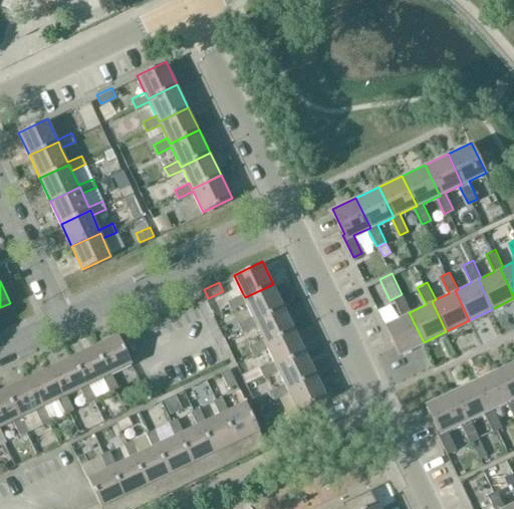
[(232,307),(246,300),(253,313),(256,320),(284,306),(273,284),(245,297),(242,292),(228,298),(232,307)]
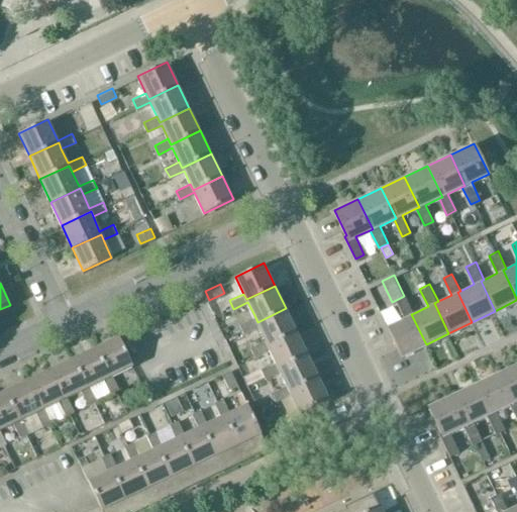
[(388,326),(402,355),(426,344),(411,314),(414,313),(406,296),(404,296),(396,300),(405,318),(388,326)]
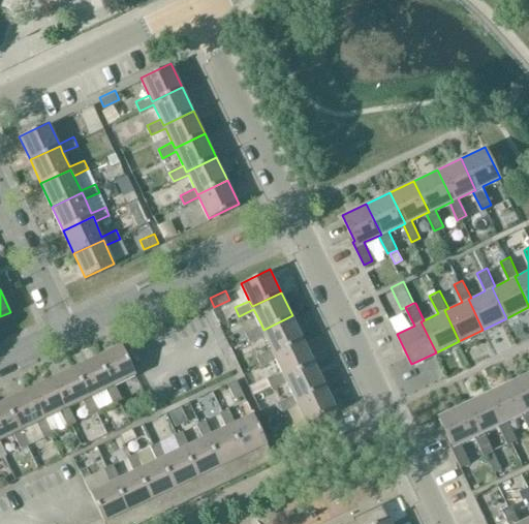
[(272,347),(275,352),(304,339),(292,315),(263,330),(260,322),(246,330),(250,339),(265,332),(272,347)]
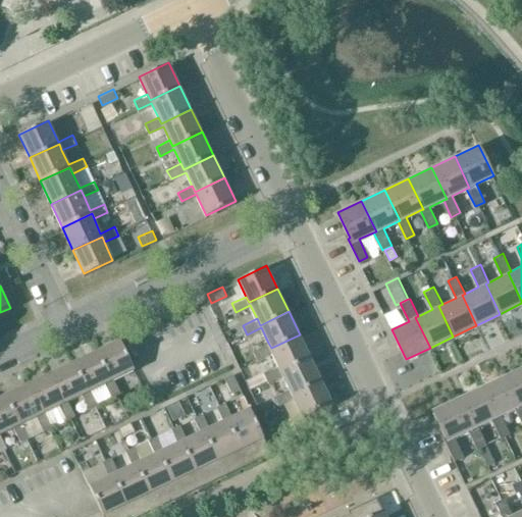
[(278,364),(281,371),(310,357),(300,334),(271,348),(268,343),(254,349),(258,357),(272,351),(278,364)]
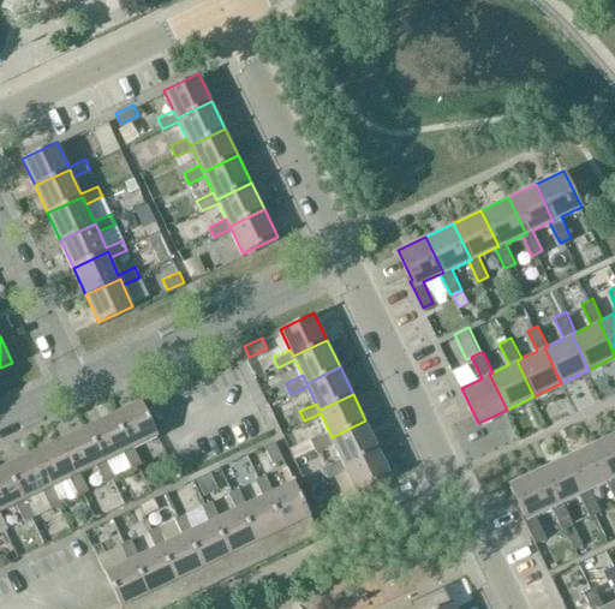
[(114,412),(130,445),(123,448),(131,465),(142,460),(133,443),(156,433),(141,399),(114,412)]
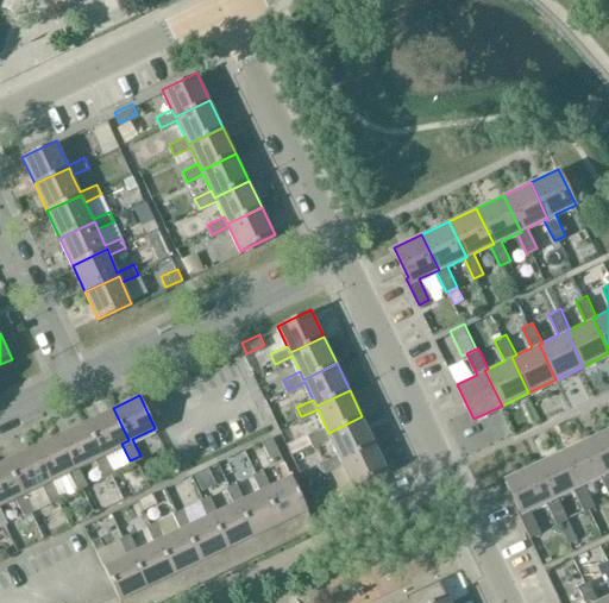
[(86,420),(102,453),(96,457),(104,473),(114,468),(106,452),(121,444),(129,440),(113,408),(86,420)]
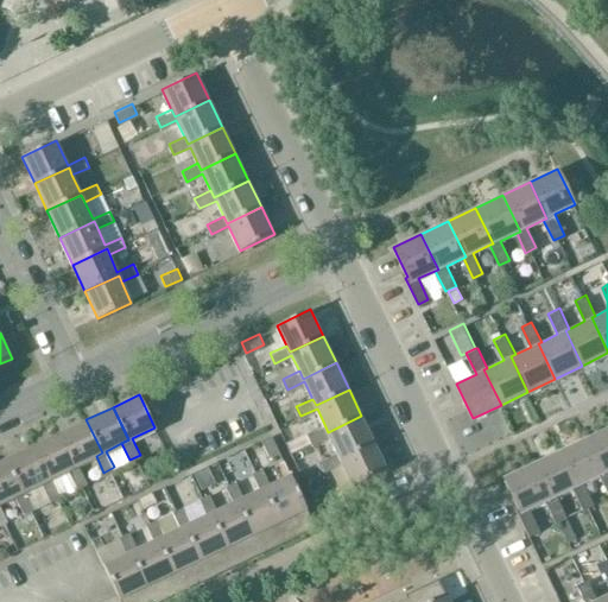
[(337,451),(341,460),(374,443),(361,416),(328,432),(324,424),(308,432),(314,443),(329,435),(337,451)]
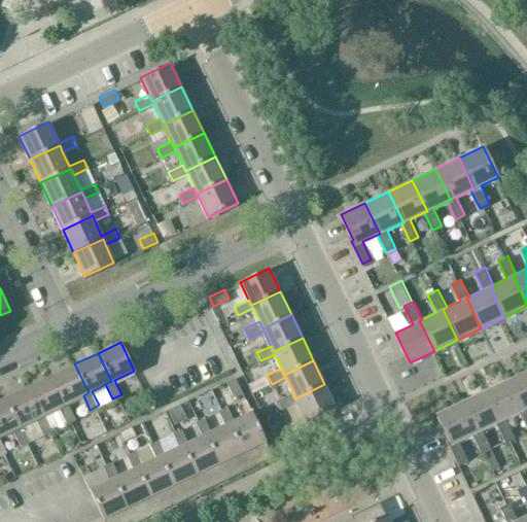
[(74,417),(68,403),(83,395),(89,392),(74,363),(51,375),(65,404),(59,407),(66,421),(74,417)]
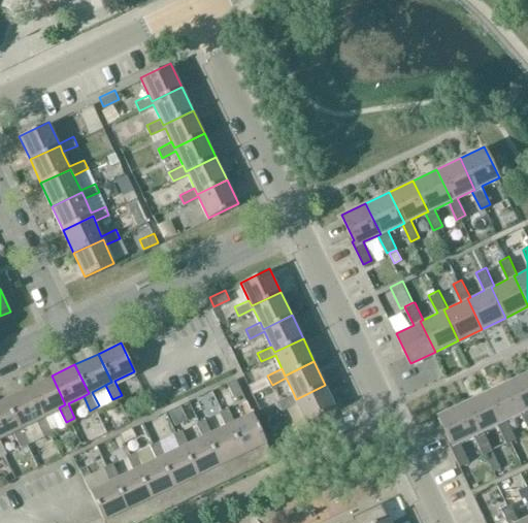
[(527,370),(508,381),(524,412),(520,414),(527,430),(527,370)]
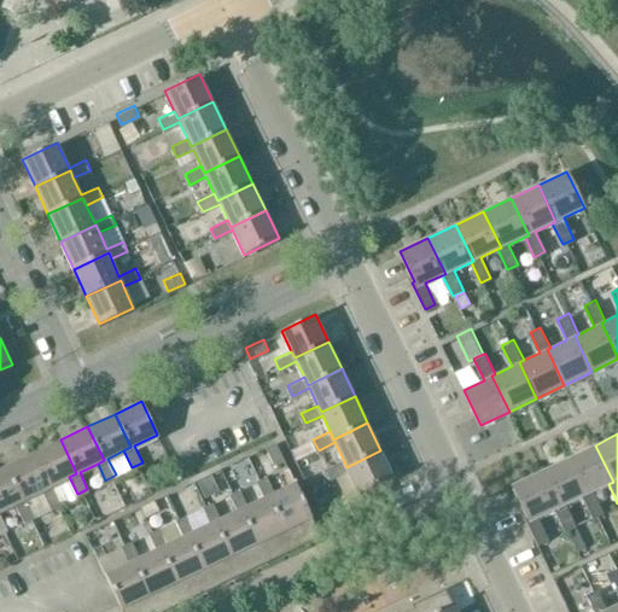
[(33,453),(50,487),(44,490),(51,506),(62,501),(53,485),(69,477),(76,473),(60,439),(33,453)]
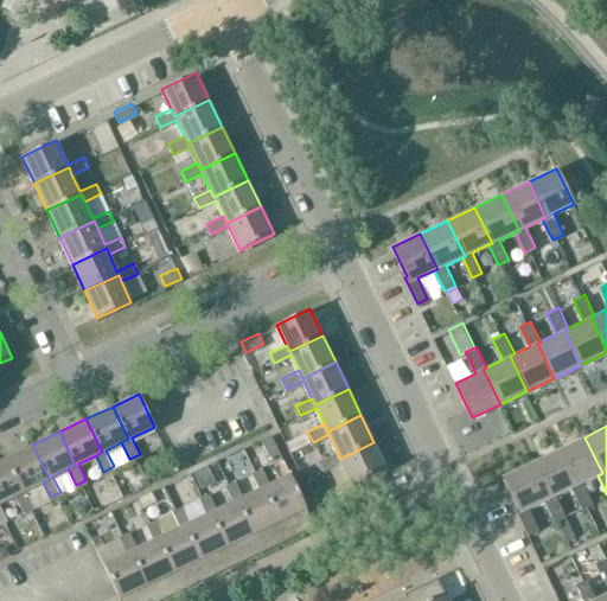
[(280,451),(272,432),(260,436),(269,455),(280,451)]
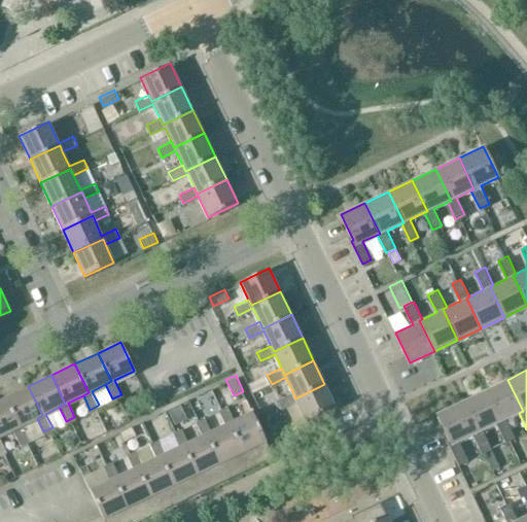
[(499,422),(495,424),(504,442),(513,438),(504,420),(519,413),(523,411),(507,380),(484,391),(499,422)]
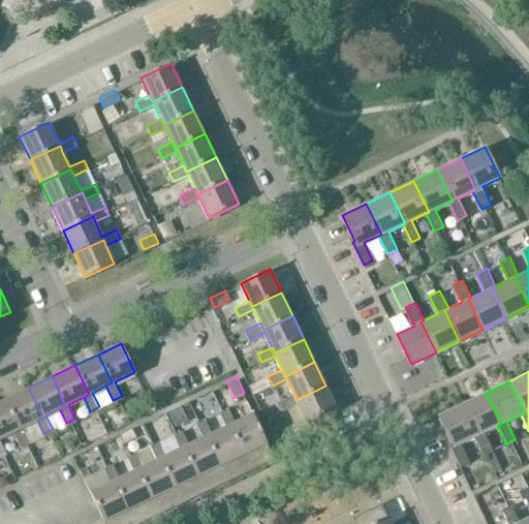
[(298,402),(308,423),(297,428),(305,443),(336,429),(329,413),(337,409),(325,386),(297,400),(293,393),(279,400),(283,408),(298,402)]
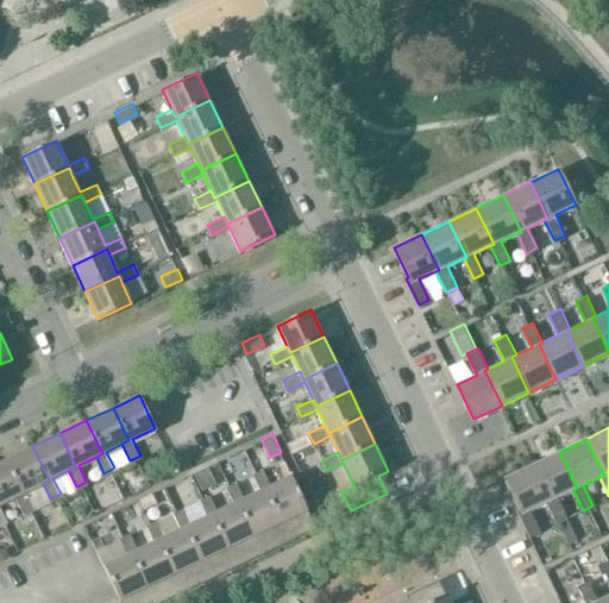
[(25,491),(43,483),(49,479),(32,446),(6,459),(23,492),(16,496),(23,513),(33,507),(25,491)]
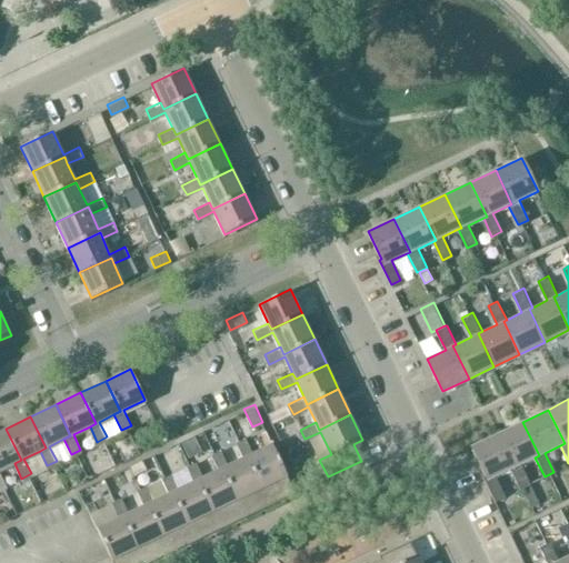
[(520,464),(535,458),(539,455),(522,422),(497,434),(513,468),(509,470),(519,489),(521,488),(529,484),(520,464)]
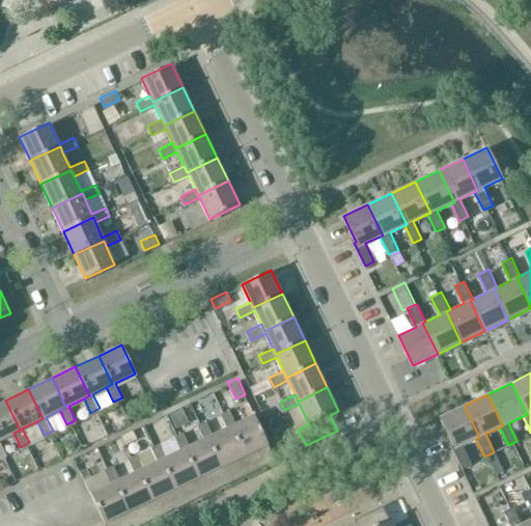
[(0,402),(0,457),(6,454),(0,440),(0,439),(14,433),(20,430),(5,400),(0,402)]
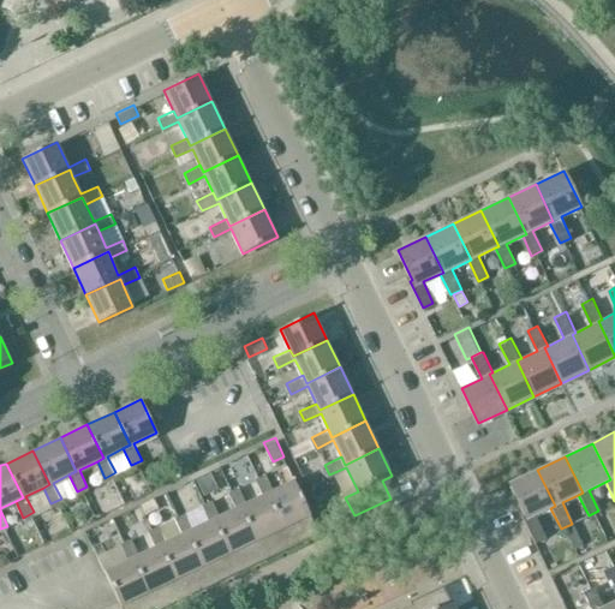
[(535,515),(550,508),(555,506),(537,470),(509,483),(524,513),(521,514),(535,541),(544,537),(535,515)]
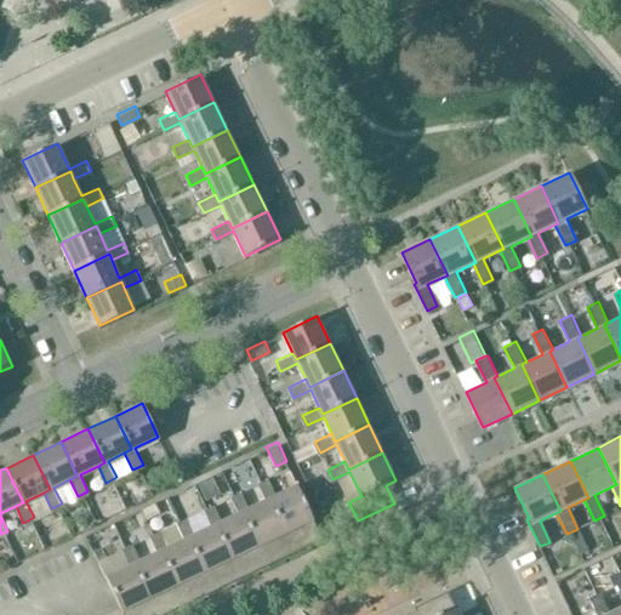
[(277,494),(268,477),(257,483),(266,499),(249,507),(241,510),(258,546),(286,533),(269,497),(277,494)]
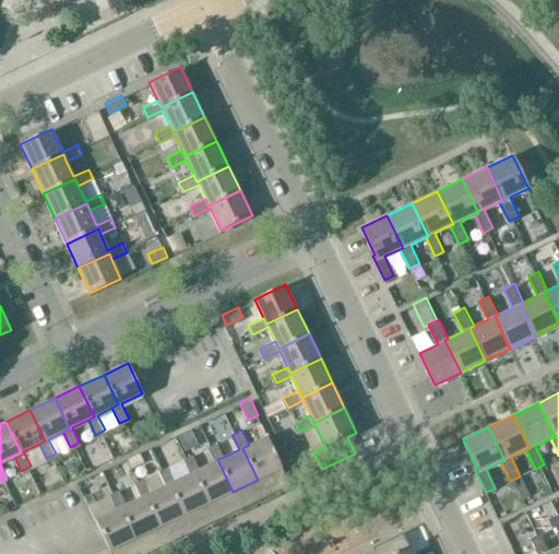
[(282,468),(266,436),(249,445),(242,448),(258,480),(282,468)]
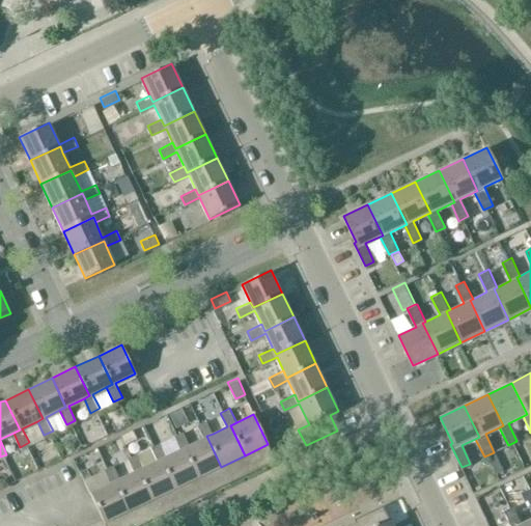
[(198,478),(221,467),(206,436),(213,434),(206,419),(197,423),(204,438),(190,444),(184,447),(198,478)]
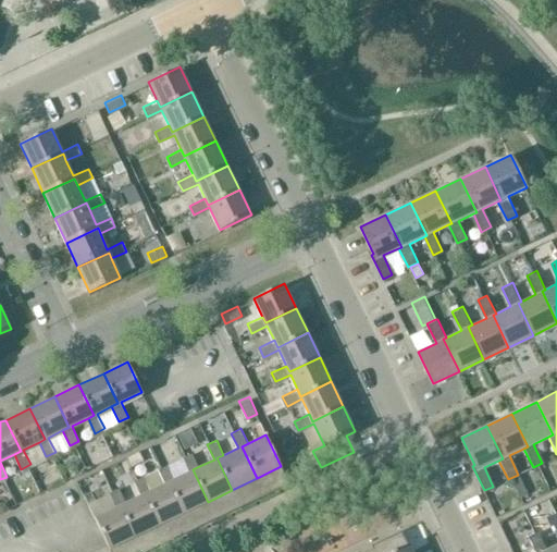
[(183,513),(208,502),(193,469),(199,466),(193,451),(182,456),(189,470),(174,478),(168,481),(183,513)]
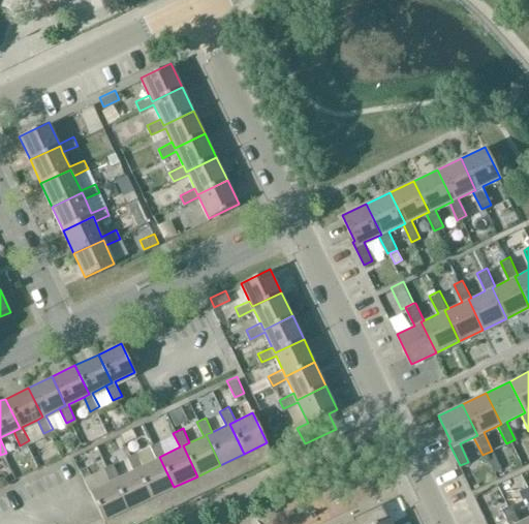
[(165,454),(159,440),(139,449),(133,436),(123,440),(129,454),(137,451),(144,464),(136,468),(151,498),(174,487),(159,457),(165,454)]
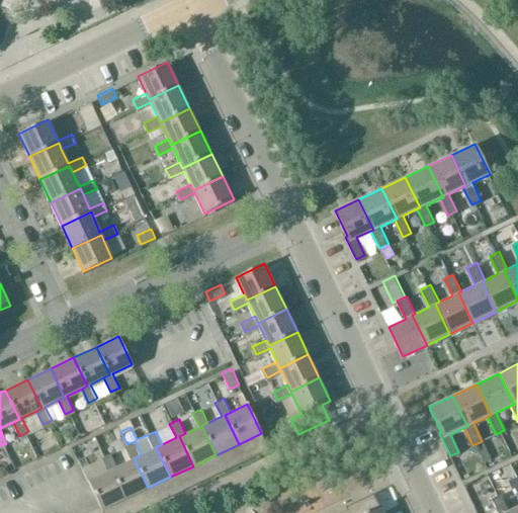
[(287,432),(274,438),(279,447),(280,447),(292,442),(287,432)]
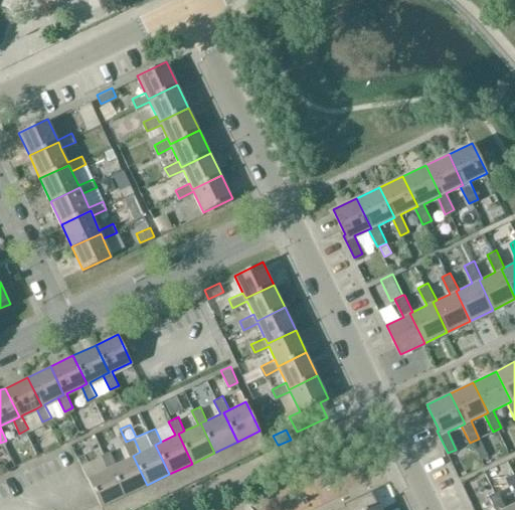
[(130,457),(116,463),(110,466),(124,496),(147,485),(133,456),(140,452),(134,439),(126,442),(124,444),(130,457)]
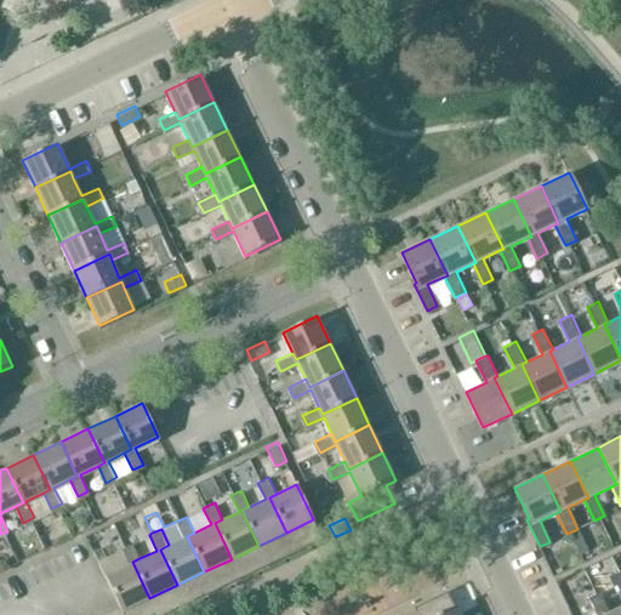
[(577,529),(569,533),(579,553),(587,548),(577,529)]
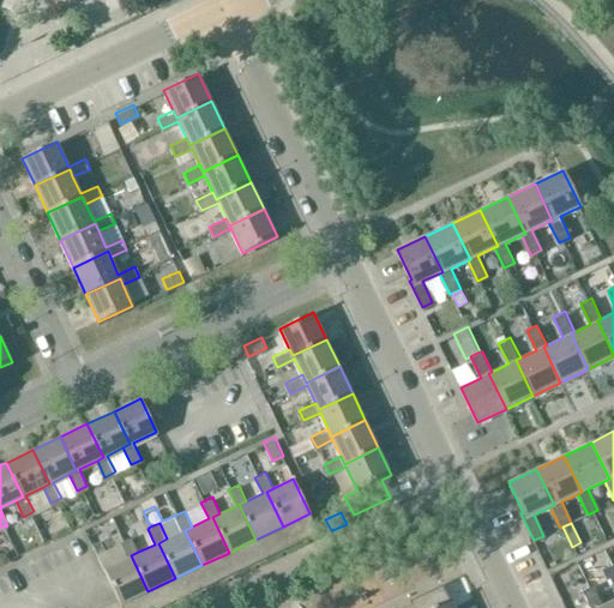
[(119,542),(126,558),(104,569),(121,605),(148,591),(131,555),(138,552),(131,536),(119,542)]
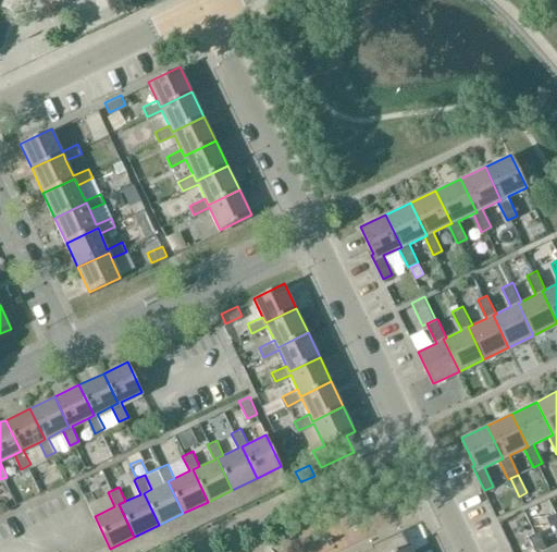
[(556,514),(555,511),(545,515),(549,524),(553,523),(556,519),(556,514)]
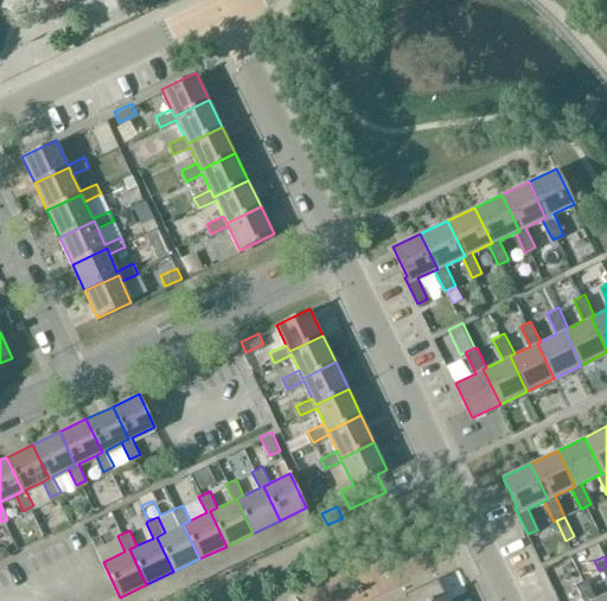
[(593,600),(594,600),(606,600),(606,566),(602,569),(606,579),(606,593),(595,599),(593,600)]
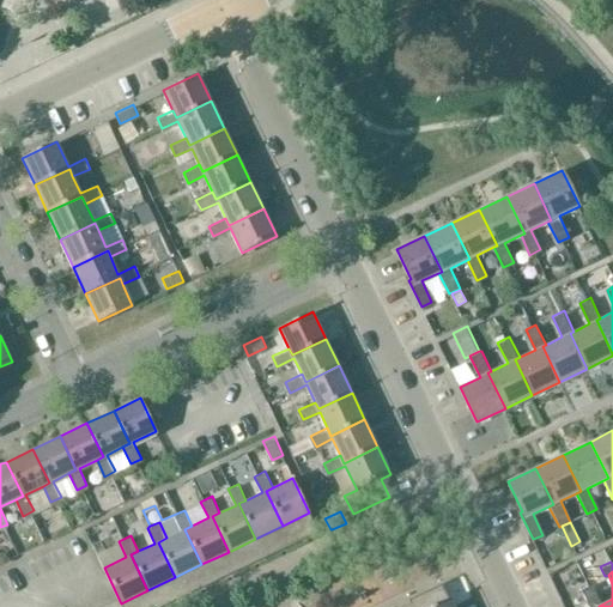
[(454,606),(443,582),(408,599),(412,606),(410,606),(454,606)]
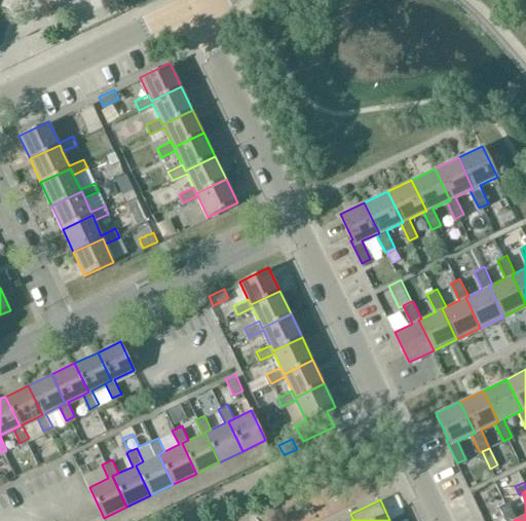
[(515,520),(514,520),(516,519),(508,500),(498,505),(505,520),(515,520)]
